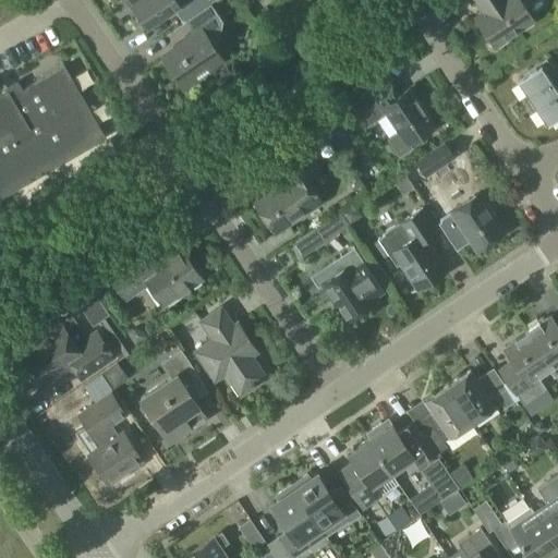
[(182,21),(207,3),(211,0),(134,0),(131,2),(137,12),(134,14),(141,24),(144,22),(145,25),(173,7),(182,21)]
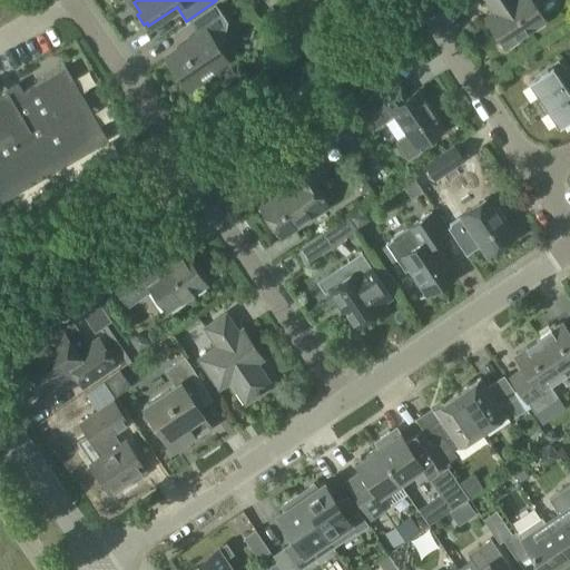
[(485,0),(489,5),(492,2),(497,9),(484,17),(504,46),(543,19),(530,0),(485,0)]
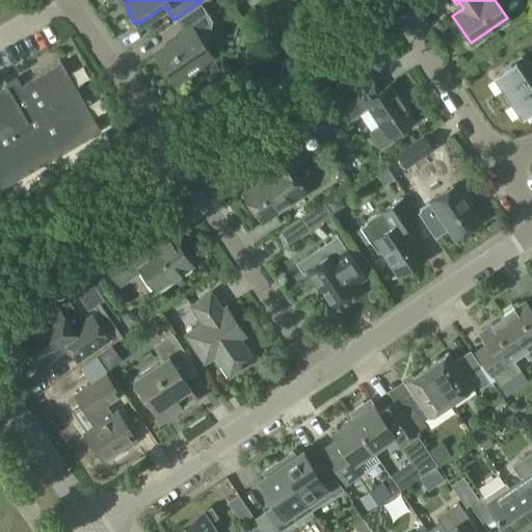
[(209,21),(197,3),(174,20),(183,33),(154,53),(173,80),(185,72),(188,75),(200,67),(197,63),(210,54),(204,45),(209,21)]
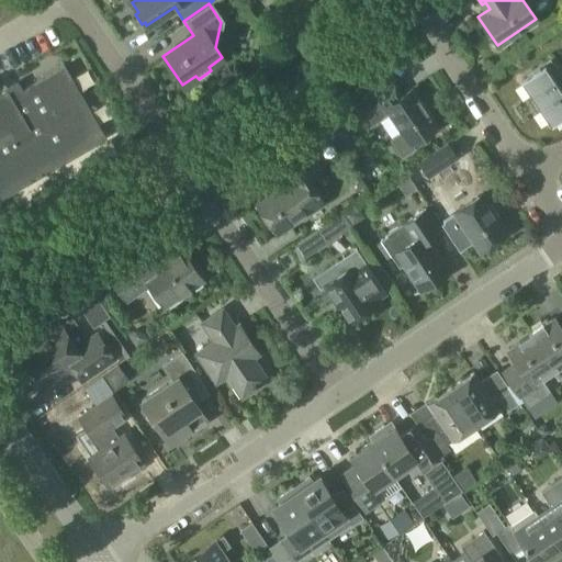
[(29,58),(33,71),(58,62),(53,49),(29,58)]
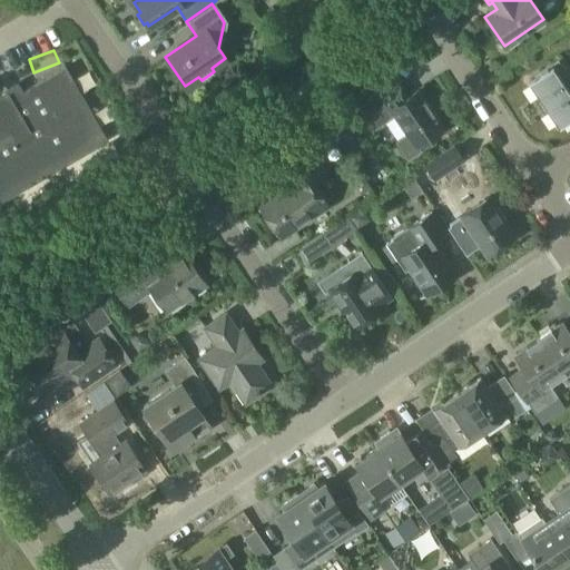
[(569,66),(569,67),(562,62),(559,61),(557,58),(539,70),(540,72),(530,79),(530,78),(528,80),(558,126),(561,124),(560,124),(569,116),(569,66)]
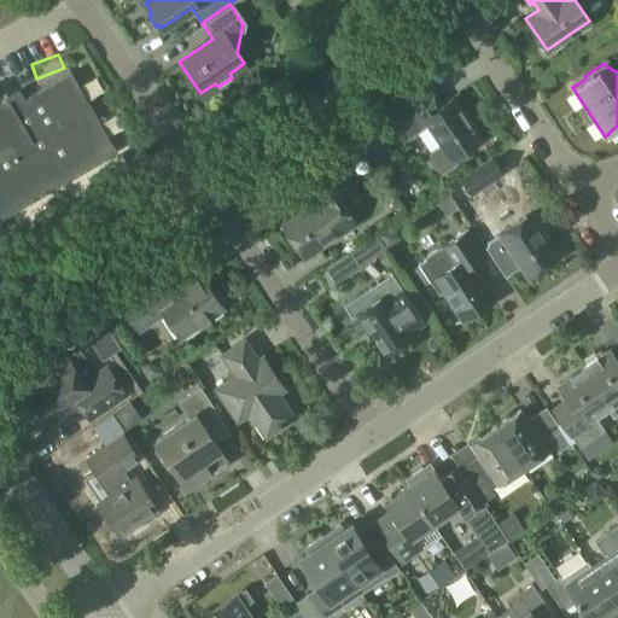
[(0,219),(117,151),(70,71),(24,98),(21,92),(10,99),(9,99),(0,104),(0,219)]
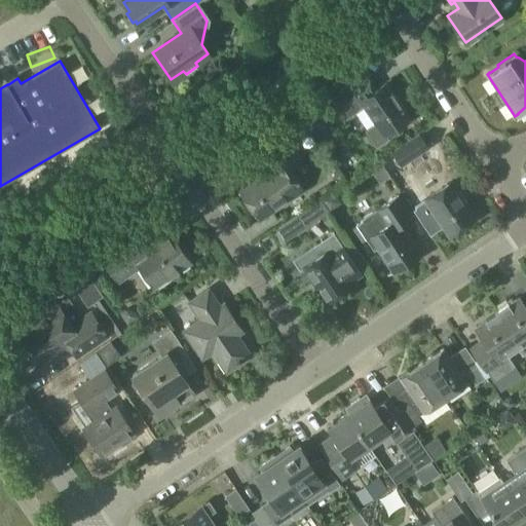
[(385,81),(375,88),(361,67),(332,98),(345,117),(364,105),(376,123),(366,130),(376,147),(388,139),(384,134),(409,117),(385,81)]
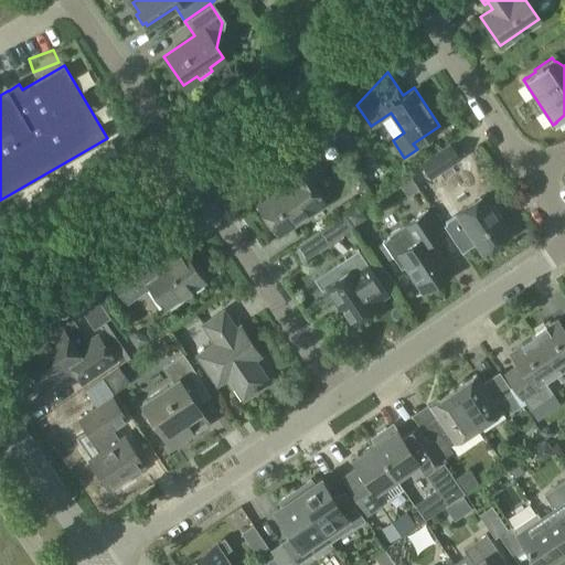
[(355,131),(342,113),(329,127),(339,142),(355,131)]
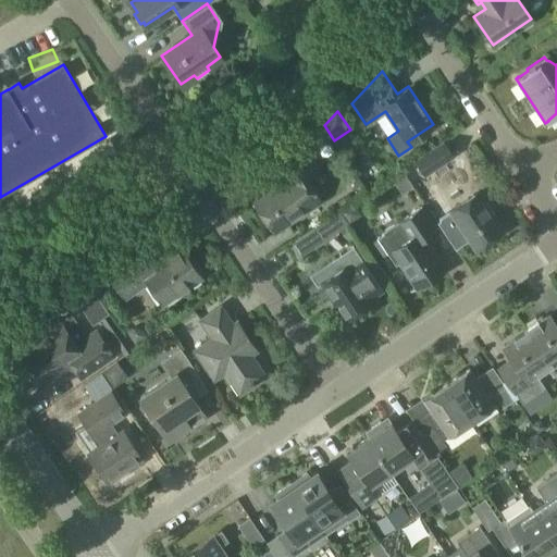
[(410,184),(453,156),(441,138),(398,168),(410,184)]
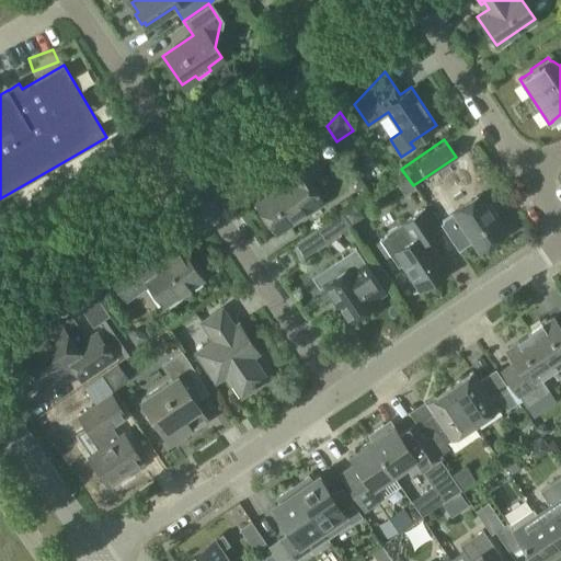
[(276,232),(306,213),(302,208),(317,199),(302,179),(319,168),(302,144),(274,163),(283,178),(253,198),(276,232)]
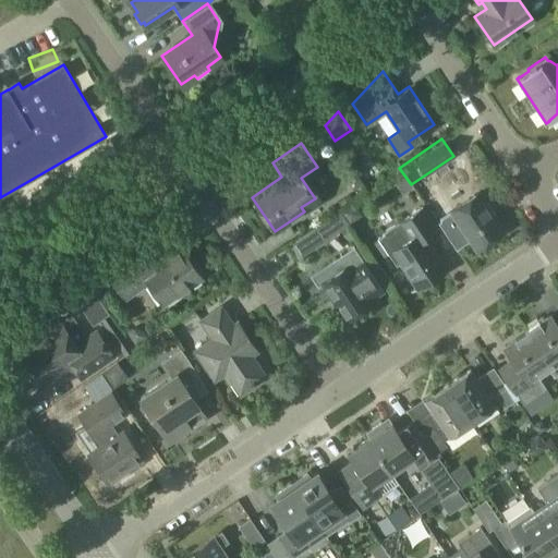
[(477,192),(441,217),(458,241),(466,235),(475,249),(502,231),(477,192)]
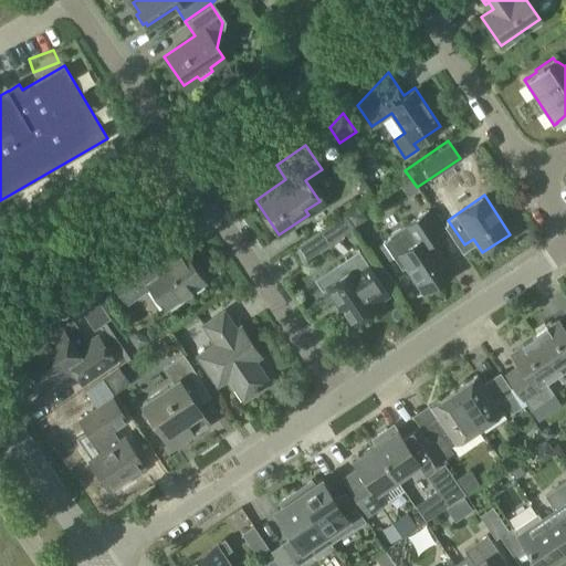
[(428,209),(404,226),(381,240),(401,269),(406,265),(423,292),(451,273),(430,242),(443,233),(428,209)]
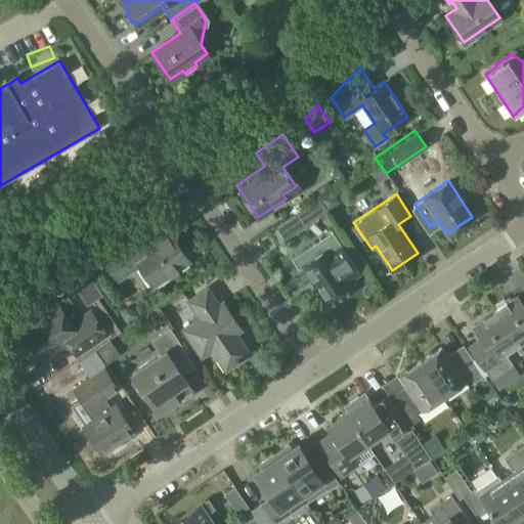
[(295,213),(274,226),(282,237),(302,224),(295,213)]
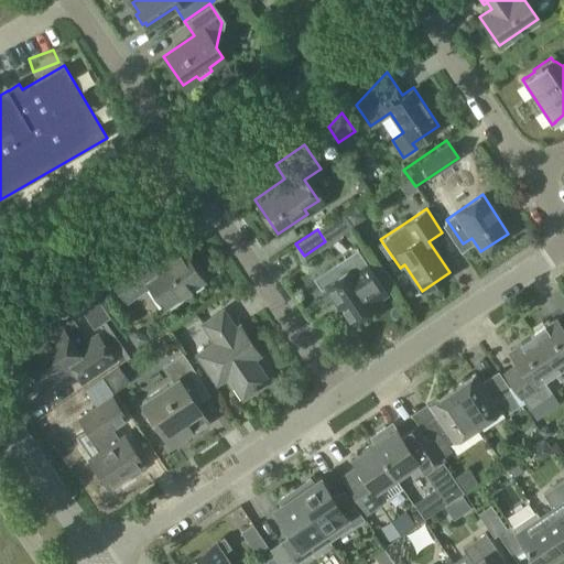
[(154,267),(145,253),(109,275),(123,297),(147,281),(164,306),(203,280),(182,248),(154,267)]
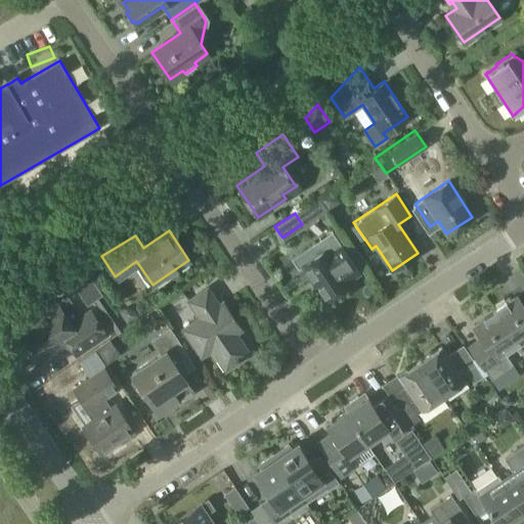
[(332,231),(292,258),(298,267),(301,265),(324,301),(350,284),(348,280),(359,272),(332,231)]
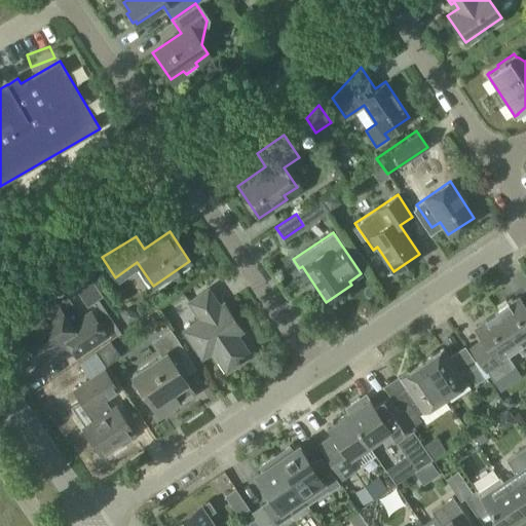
[(63,274),(83,303),(98,293),(78,264),(63,274)]
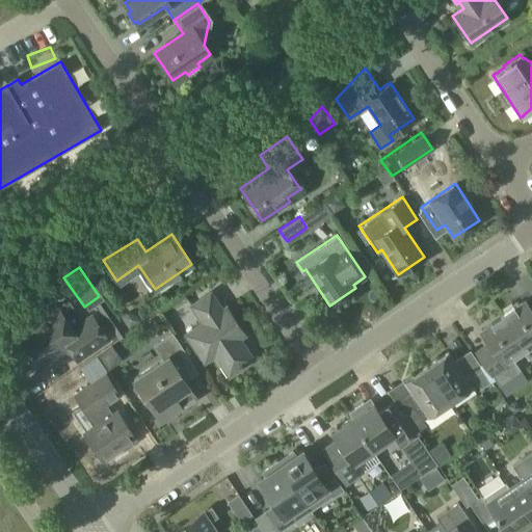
[(203,321),(185,334),(204,361),(214,353),(228,374),(253,357),(238,338),(243,334),(224,307),(221,309),(210,291),(190,304),(203,321)]
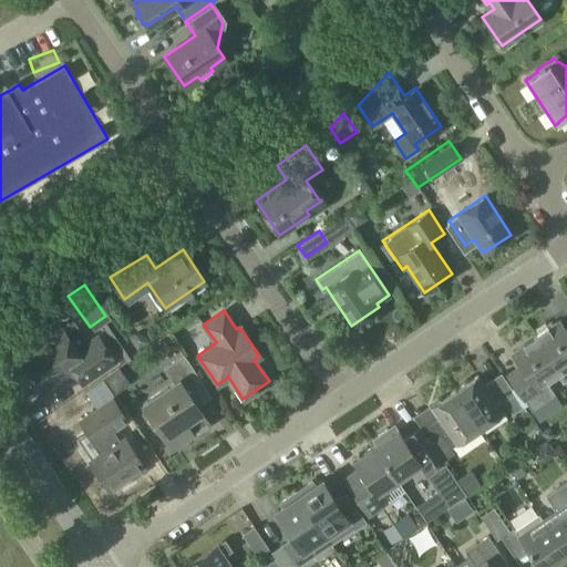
[(566,331),(558,319),(535,336),(558,371),(566,381),(566,380),(566,331)]
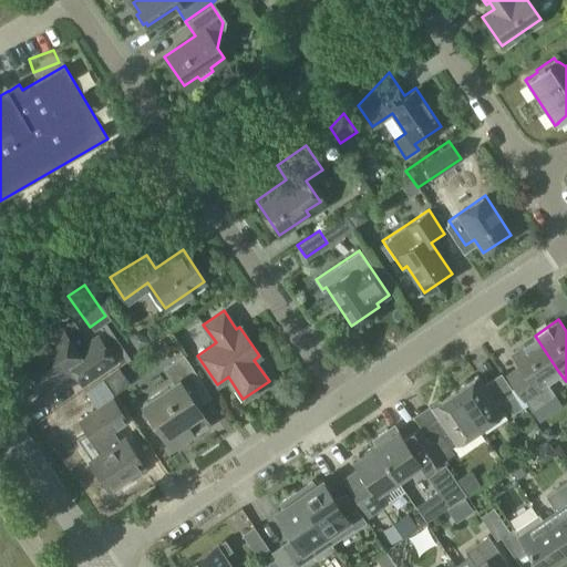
[(72,368),(82,383),(115,361),(101,340),(80,354),(60,326),(43,338),(44,339),(19,356),(41,389),(72,368)]
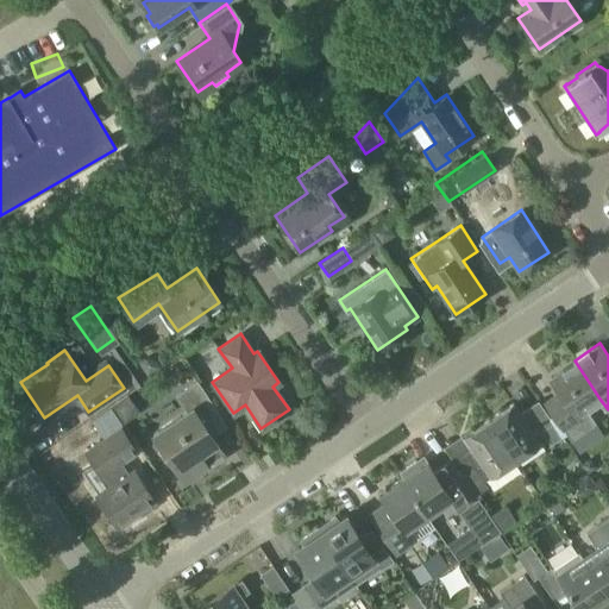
[(159,362),(171,385),(188,377),(177,353),(159,362)]
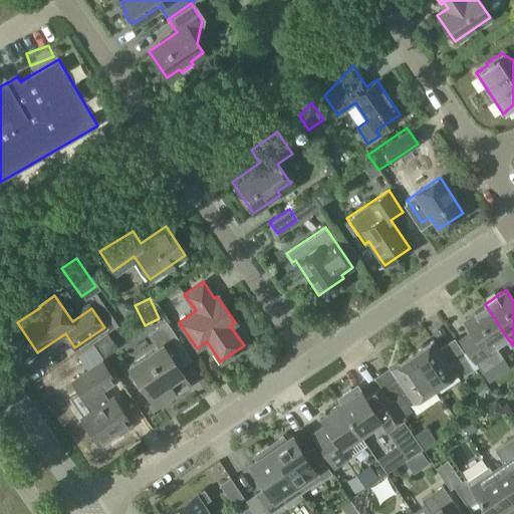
[(494,344),(506,336),(485,304),(463,319),(478,341),(467,348),(482,371),(503,357),(494,344)]
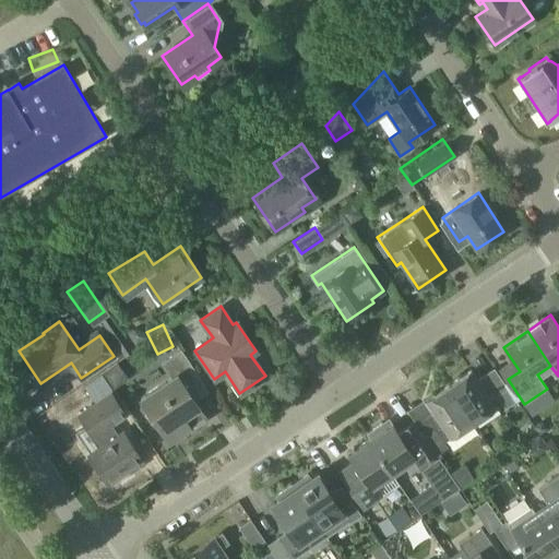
[(120,348),(125,359),(142,354),(139,342),(120,348)]
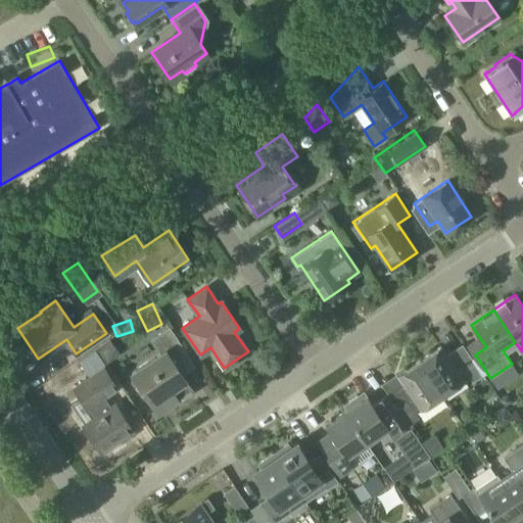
[(179,371),(192,362),(169,326),(154,336),(163,349),(131,372),(158,413),(192,389),(179,371)]
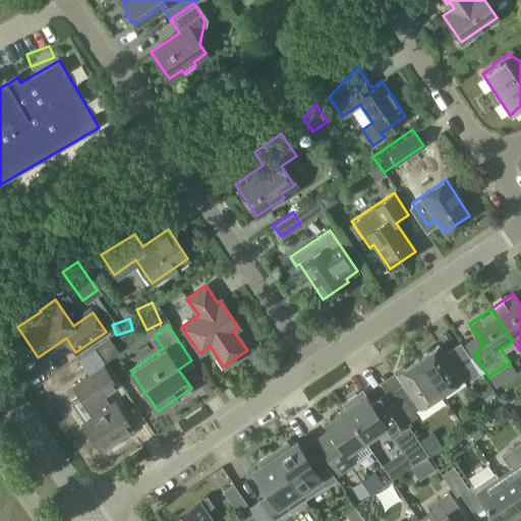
[(438,344),(417,358),(441,393),(467,375),(470,380),(480,372),(464,349),(456,355),(448,352),(445,354),(438,344)]
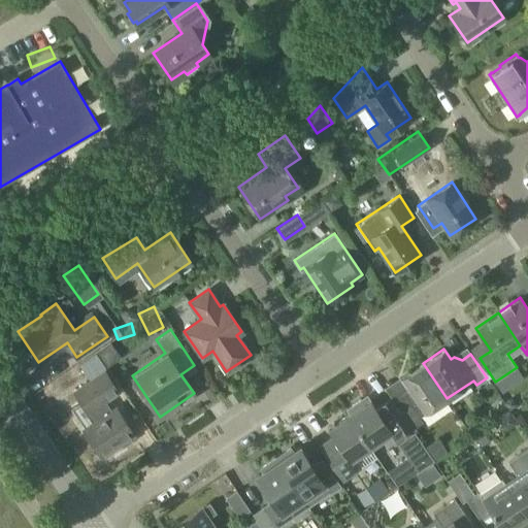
[(405,398),(396,404),(411,428),(423,421),(420,417),(447,398),(423,363),(401,377),(408,388),(405,390),(405,398)]
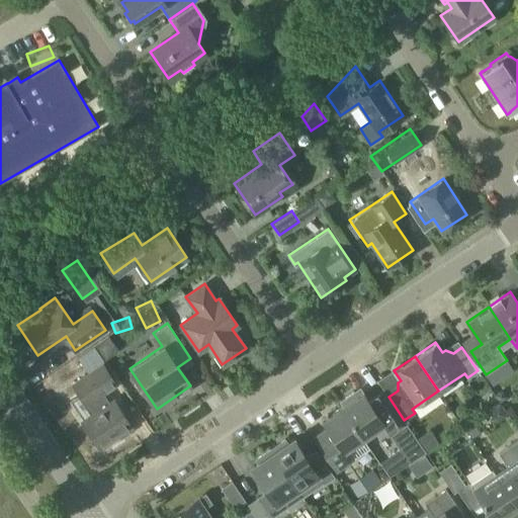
[(93,413),(82,420),(99,447),(132,426),(113,399),(108,402),(102,393),(115,383),(102,363),(73,383),(86,404),(87,403),(93,413)]
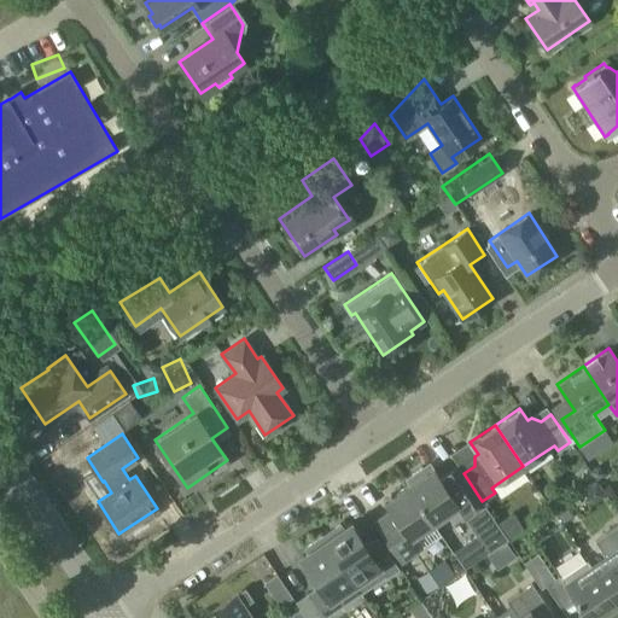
[(407,484),(432,523),(458,506),(489,552),(508,538),(482,501),(464,473),(458,464),(439,476),(433,466),(425,472),(421,466),(406,477),(404,477),(408,483),(407,484)]
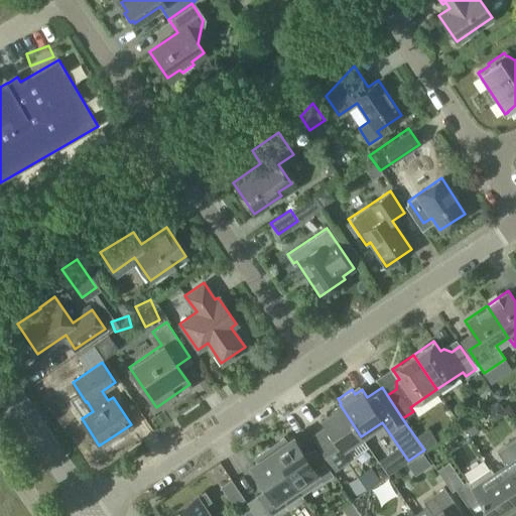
[(342,449),(361,436),(340,404),(319,418),(325,426),(311,434),(335,469),(349,459),(342,449)]
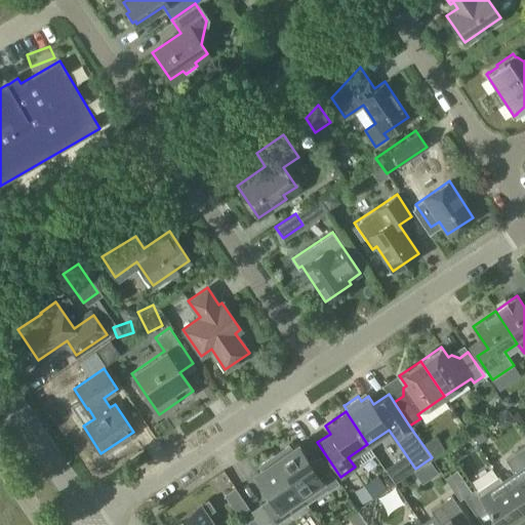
[(486,437),(479,426),(469,433),(476,444),(486,437)]
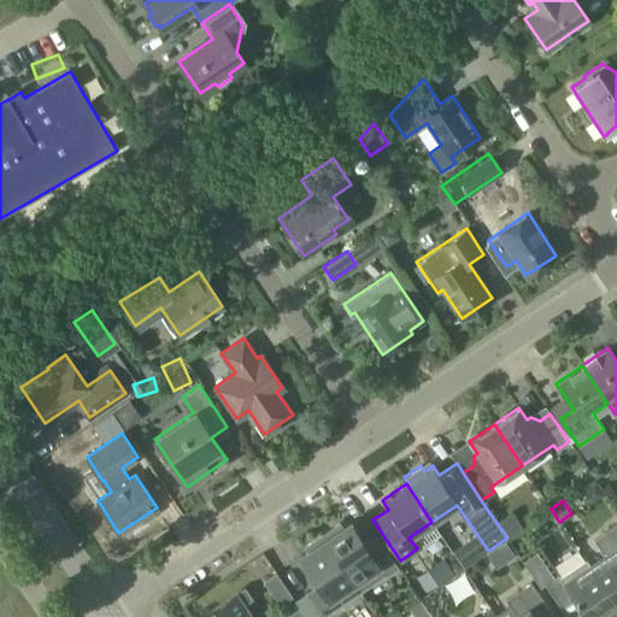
[(339,522),(322,534),(359,591),(385,574),(386,576),(398,568),(380,541),(368,550),(350,522),(342,527),(339,522)]
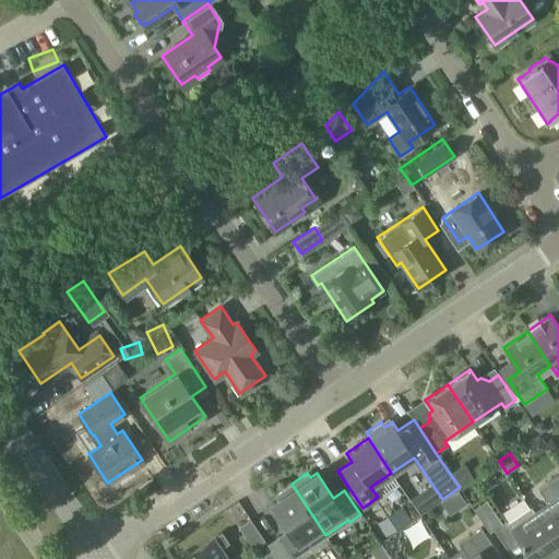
[(534,513),(558,548),(558,546),(558,474),(537,489),(548,504),(534,513)]
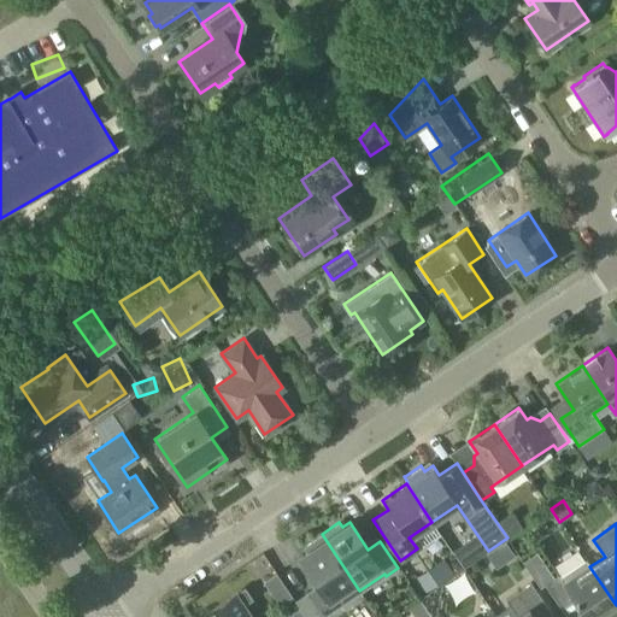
[(305,593),(294,600),(305,616),(321,616),(322,616),(359,591),(322,534),(304,546),(306,551),(299,556),(318,583),(305,592),(305,593)]
